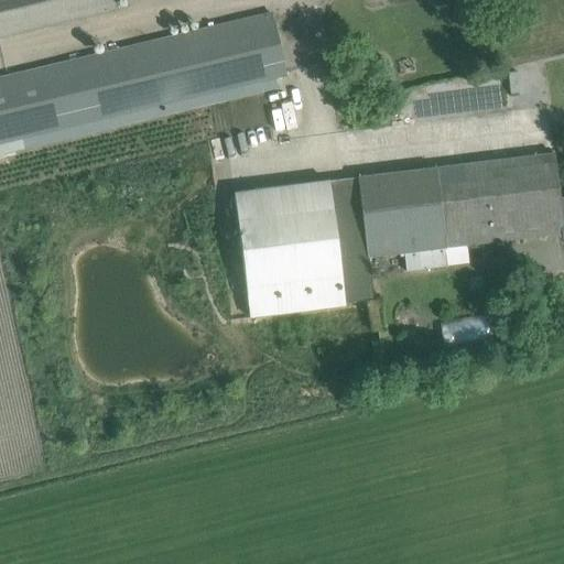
[(0,0),(0,39),(118,11),(115,0),(0,0)]
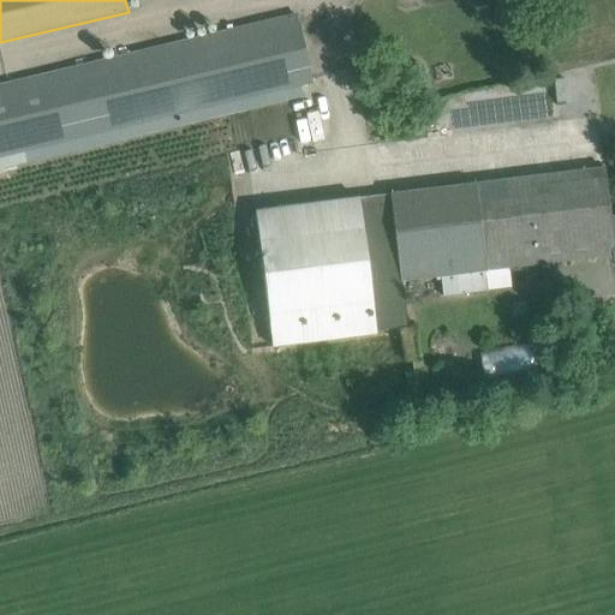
[(0,157),(312,84),(297,15),(0,84),(0,157)]
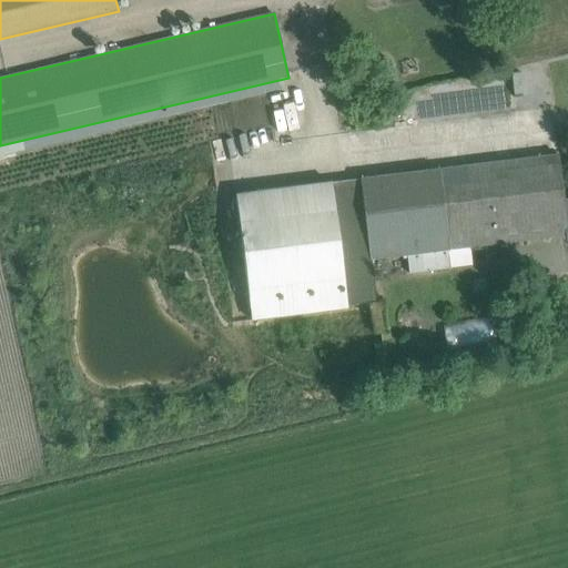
[(452,269),(449,250),(565,235),(561,199),(564,199),(558,154),(236,194),(252,321),(347,310),(347,303),(376,300),(372,261),(407,256),(409,274),(452,269)]
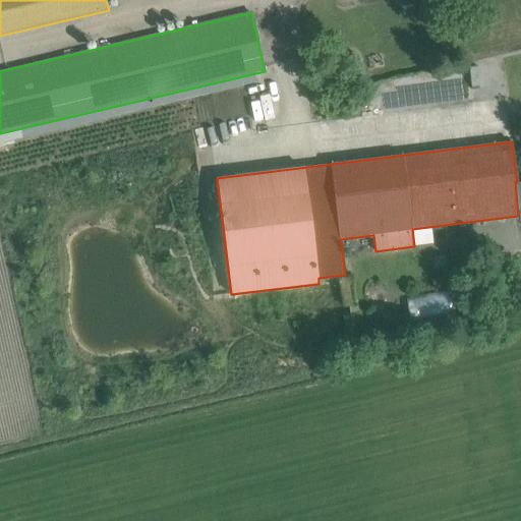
[(452,311),(450,292),(407,297),(409,315),(452,311)]
